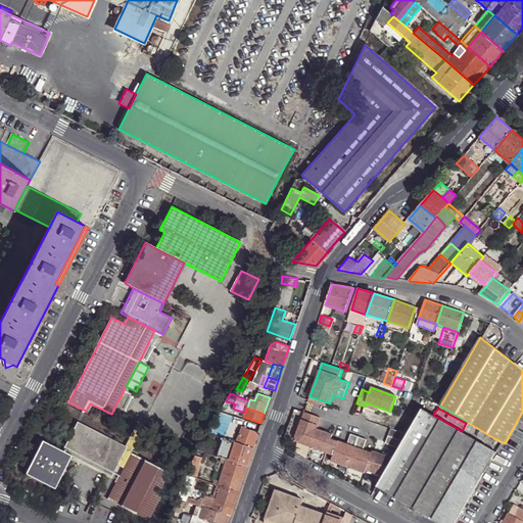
[(433,415),(422,409),(407,434),(402,441),(398,448),(393,458),(383,476),(377,486),(439,522),(455,522),(496,452),(462,431),(433,415)]
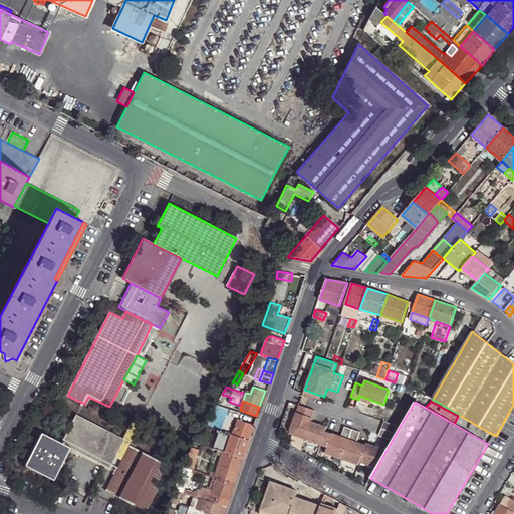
[(299,405),(290,430),(293,435),(305,439),(311,421),(315,411),(299,405)]
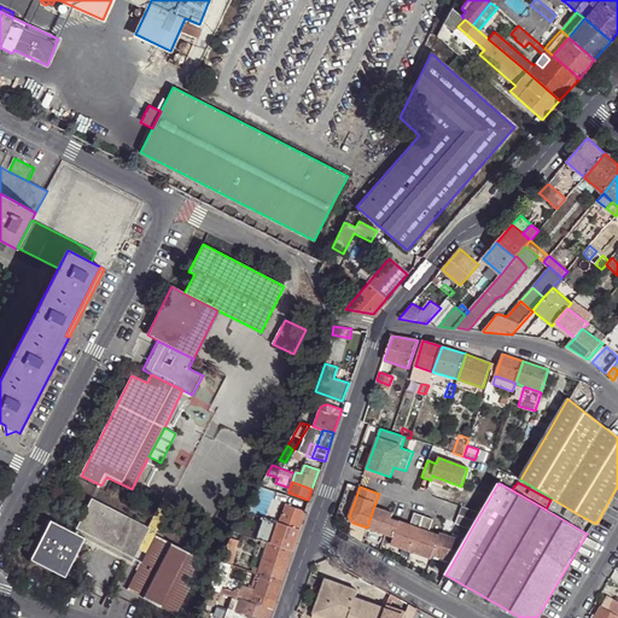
[(74,532),(85,538),(132,563),(150,528),(92,499),(74,532)]
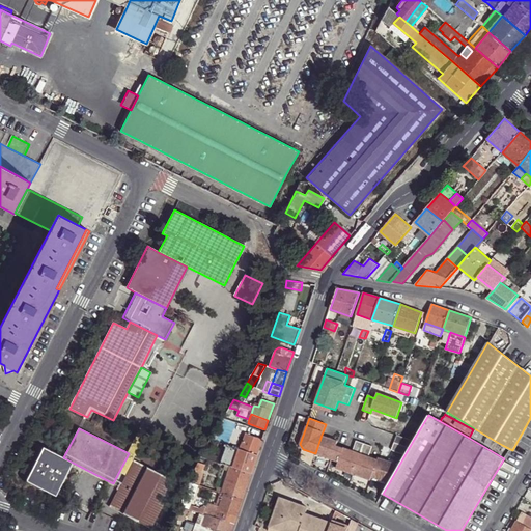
[(239,449),(257,455),(263,438),(245,431),(239,449)]
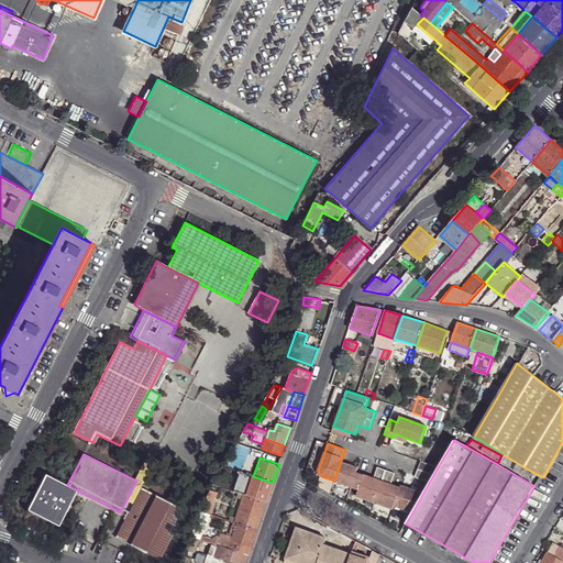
[(359,467),(341,461),(334,481),(351,487),(356,472),(359,467)]
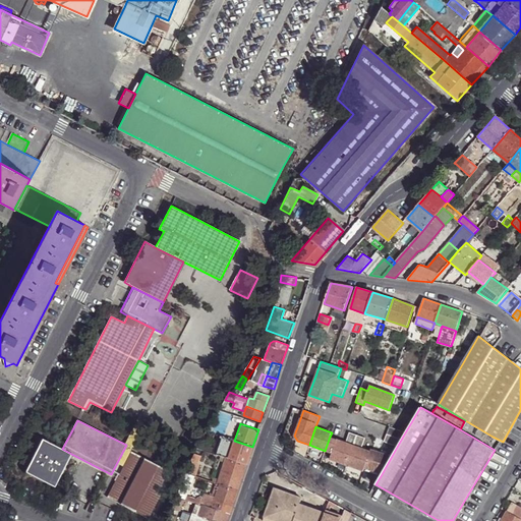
[(390,427),(387,435),(401,440),(405,432),(390,427)]
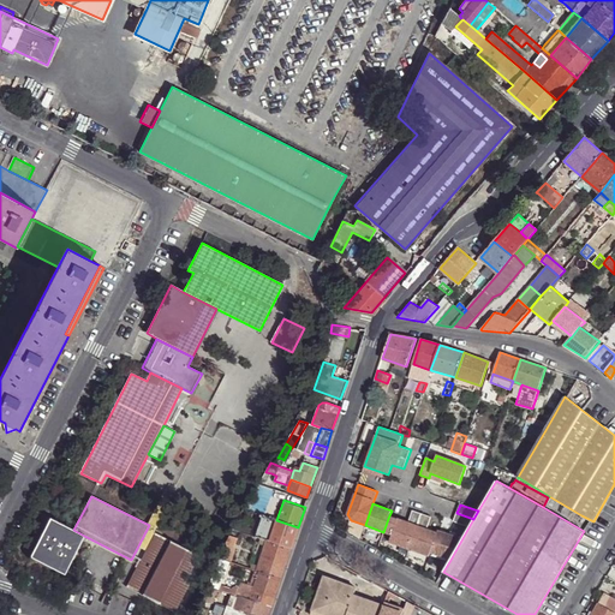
[(398,519),(389,542),(410,549),(422,513),(413,511),(408,523),(398,518),(398,519)]
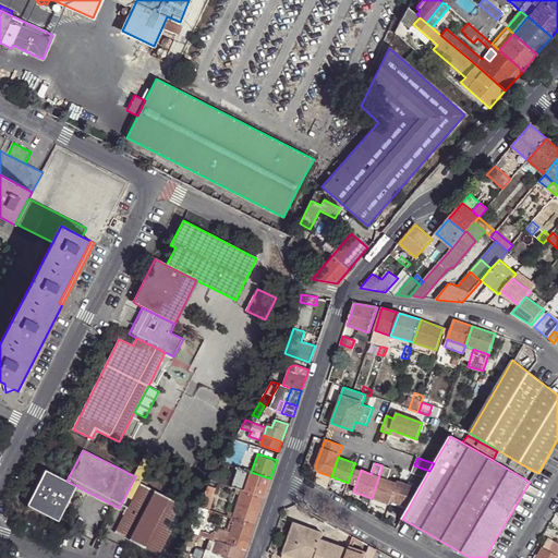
[(391,469),(383,465),(372,498),(389,505),(390,501),(397,483),(388,480),(391,469)]
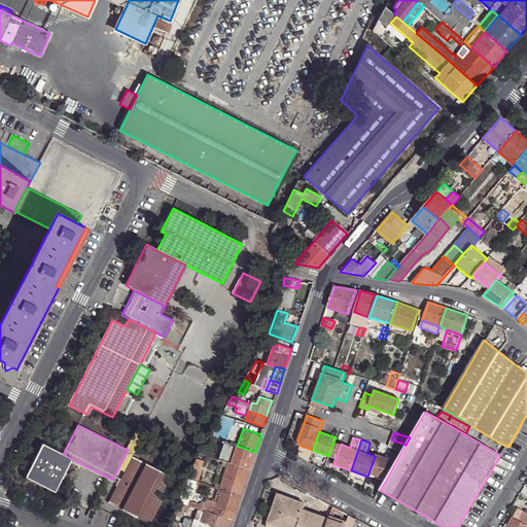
[(391,440),(389,447),(401,452),(406,445),(391,440)]
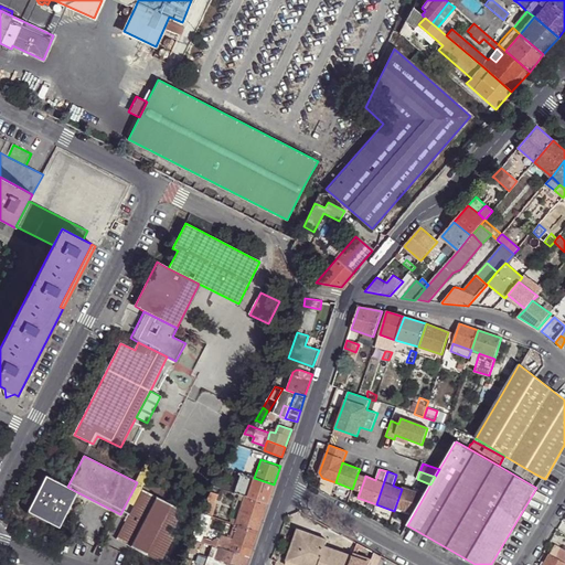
[(222,473),(214,487),(238,496),(245,498),(246,498),(254,478),(238,472),(233,487),(228,486),(232,478),(222,473)]
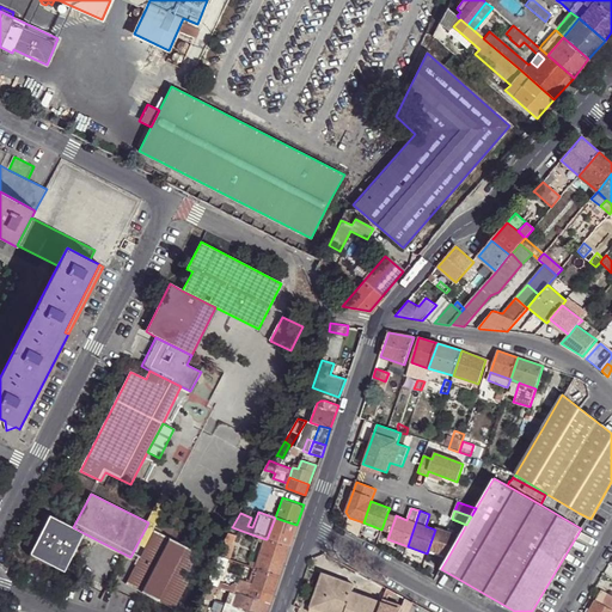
[(396,516),(387,513),(381,530),(379,537),(387,539),(396,516)]
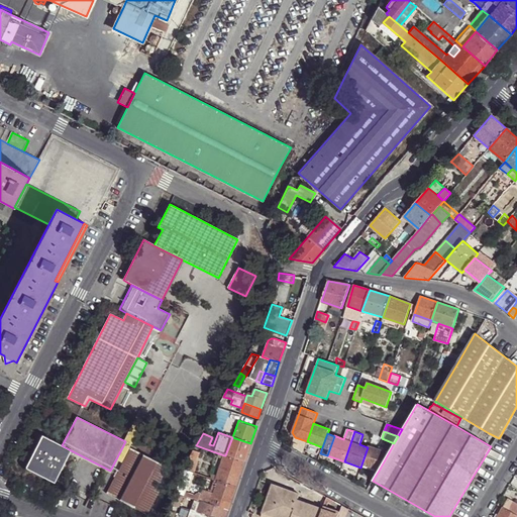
[(55,483),(71,450),(62,445),(42,435),(26,469),(55,483)]
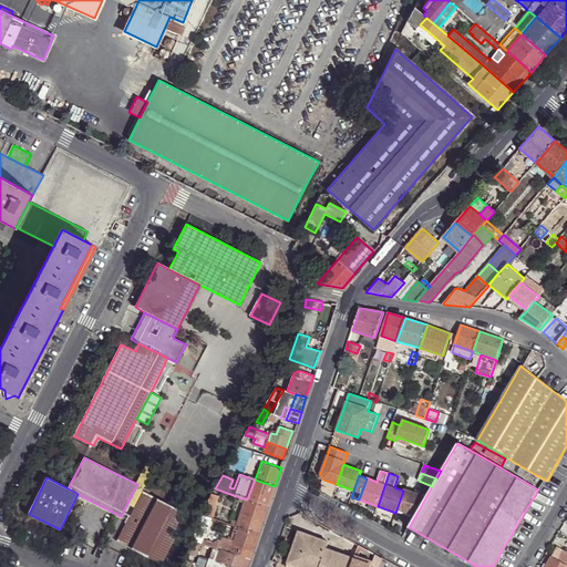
[(255,480),(247,500),(267,506),(271,494),(275,486),(255,480)]
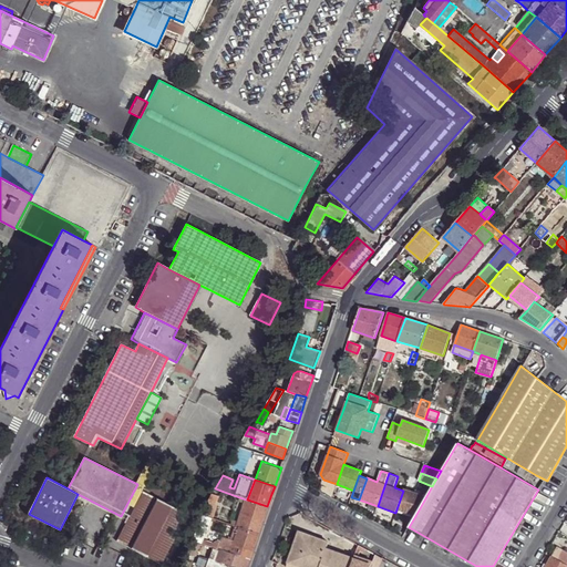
[(404,488),(403,491),(397,509),(415,516),(426,496),(404,488)]
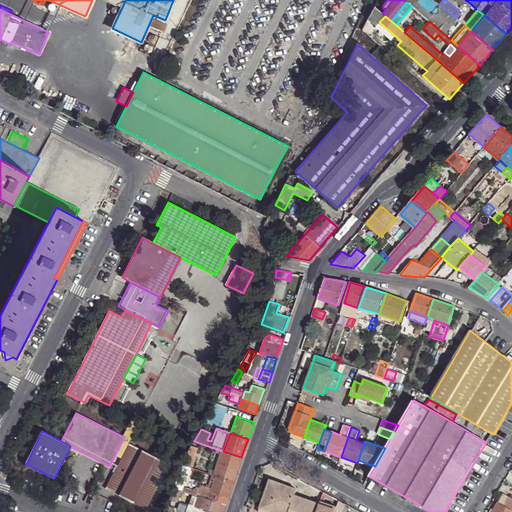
[(129,443),(105,488),(146,510),(170,464),(129,443)]
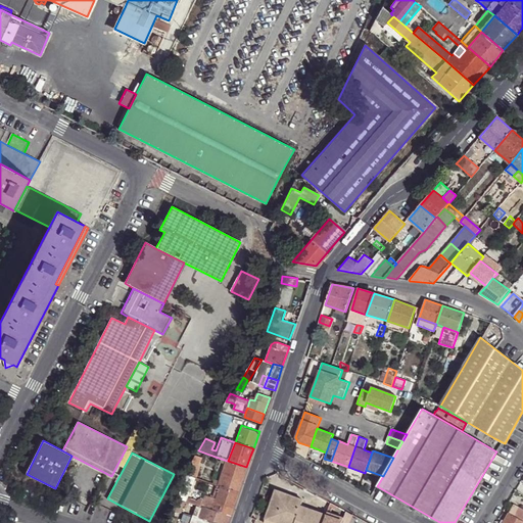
[(195,456),(190,464),(197,466),(201,458),(195,456)]
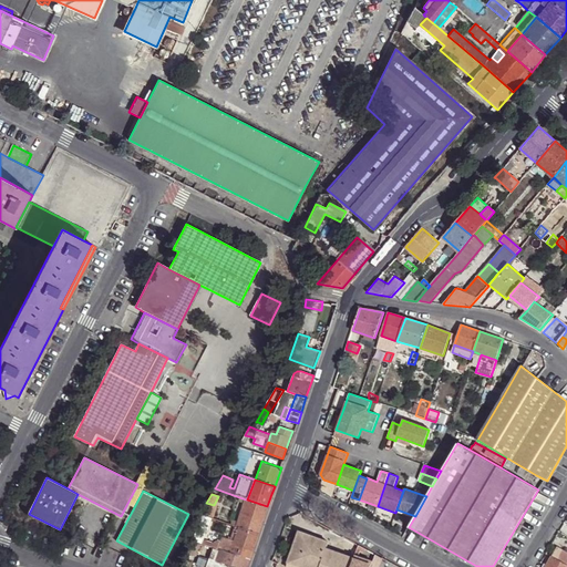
[(246,500),(239,497),(230,525),(236,527),(237,527),(246,500)]
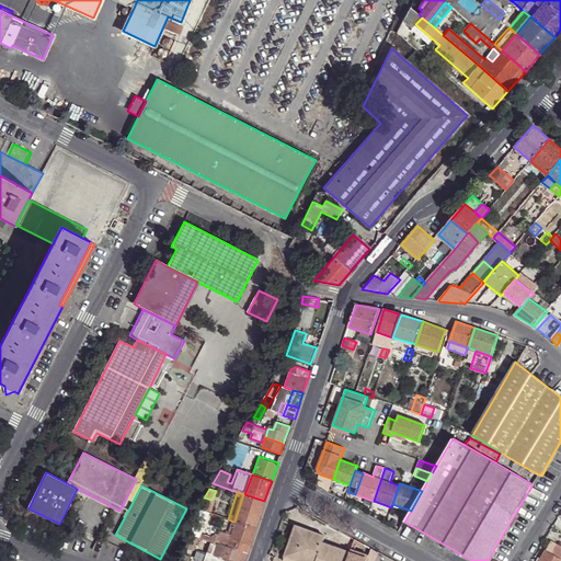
[(243,494),(235,522),(237,522),(255,528),(264,501),(244,494),(243,494)]
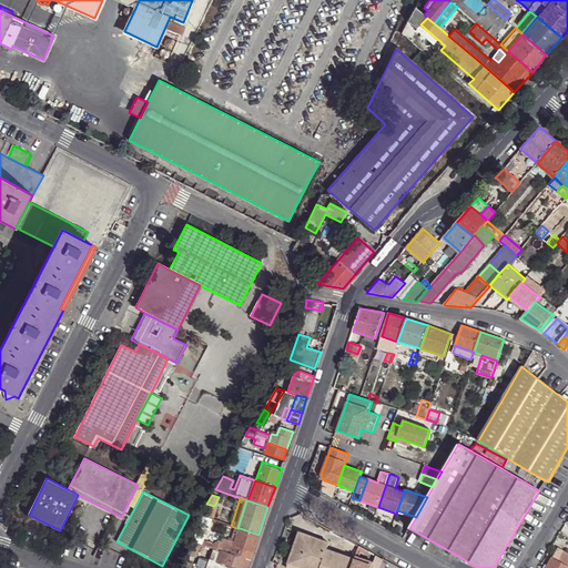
[(206,504),(200,514),(212,518),(214,519),(219,507),(214,506),(206,504)]
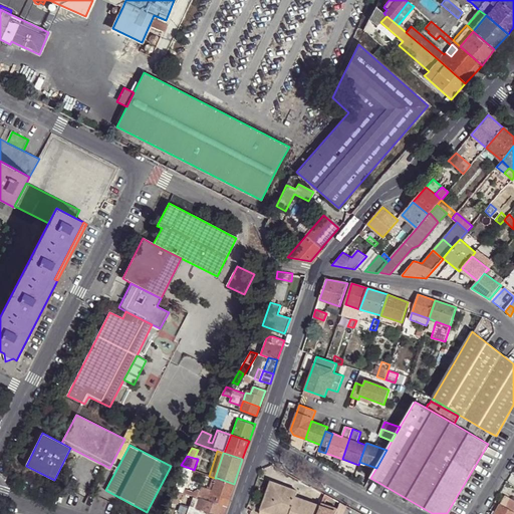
[(181,465),(178,478),(188,481),(192,469),(181,465)]
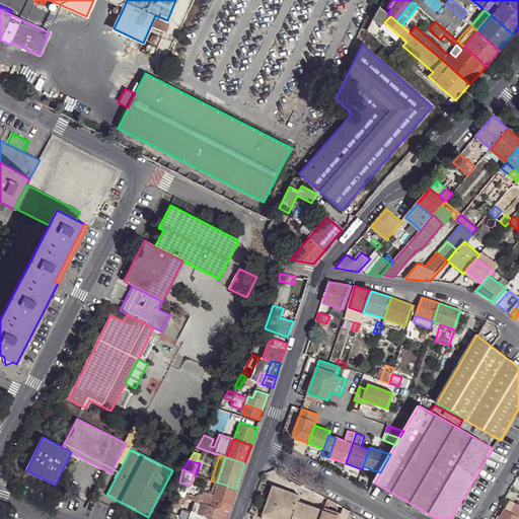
[(200,503),(227,513),(236,489),(219,483),(214,496),(212,495),(204,492),(202,499),(200,503)]
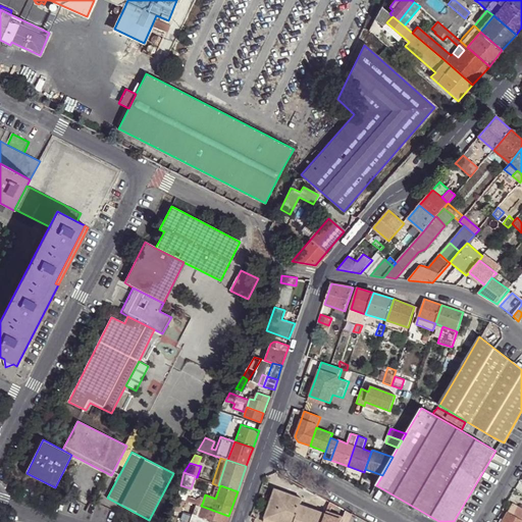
[(341,521),(325,516),(300,506),(302,501),(275,490),(265,519),(272,521),(341,521)]
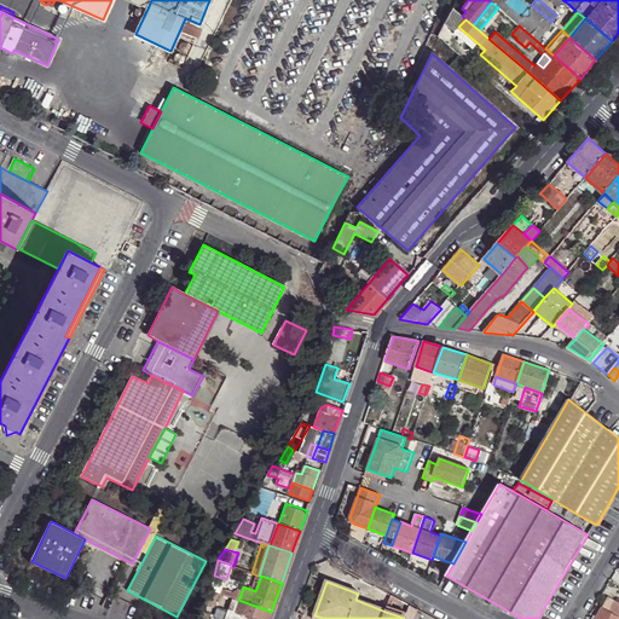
[(238,600),(241,595),(221,589),(220,594),(231,597),(238,600)]
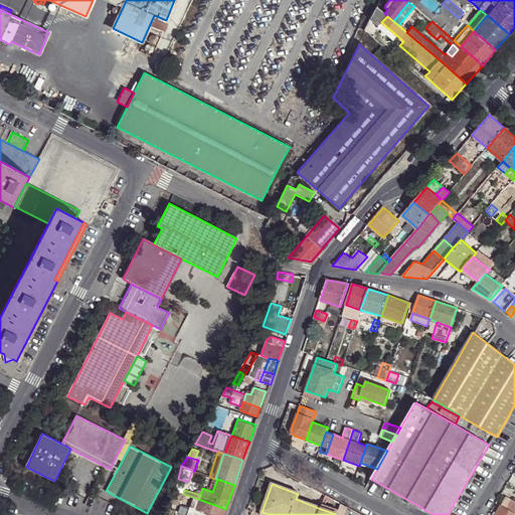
[(174,491),(171,500),(179,503),(182,494),(174,491)]
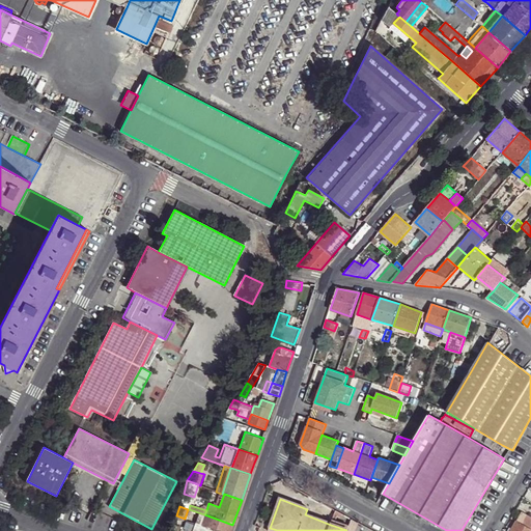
[(230,530),(232,525),(204,514),(198,512),(191,530),(230,530)]
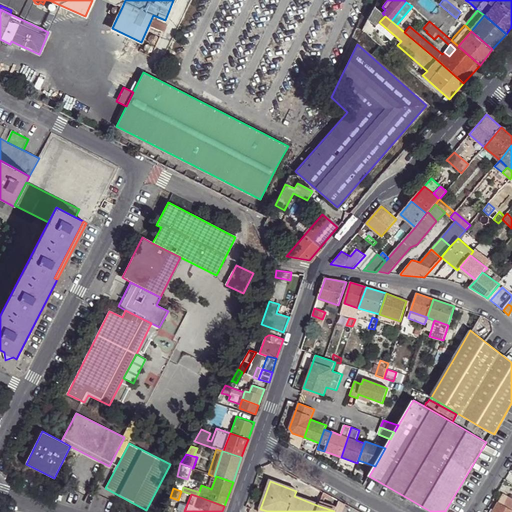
[(499,502),(503,504),(507,497),(503,494),(499,502)]
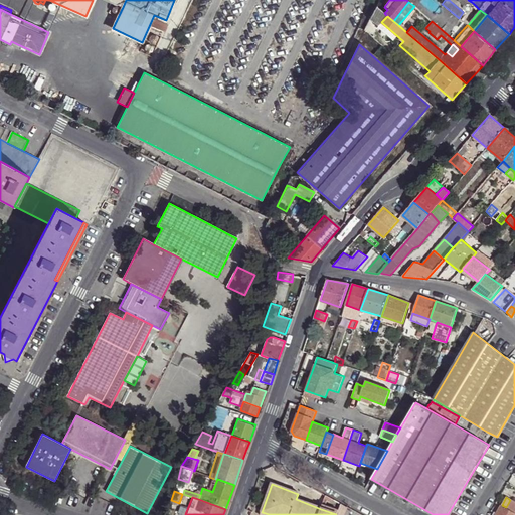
[(514,502),(510,500),(506,507),(514,513),(514,502)]
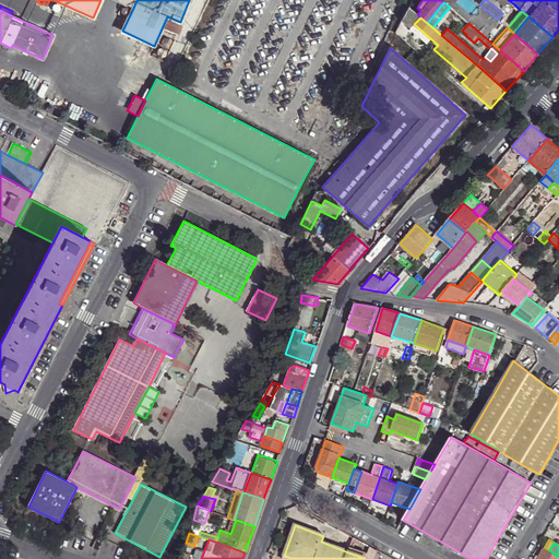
[(373,558),(379,550),(371,546),(367,555),(365,558),(373,558)]
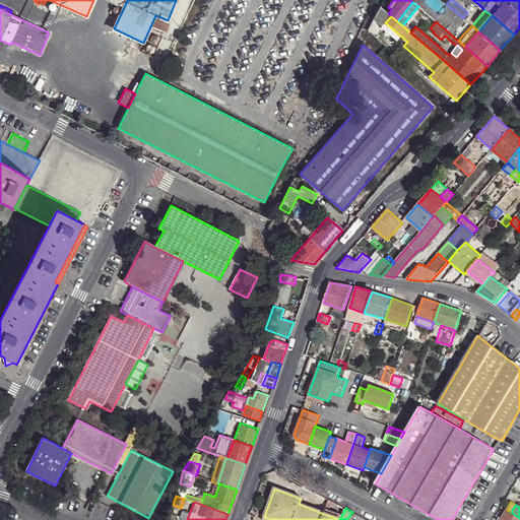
[(339,519),(341,516),(326,510),(324,514),(339,519)]
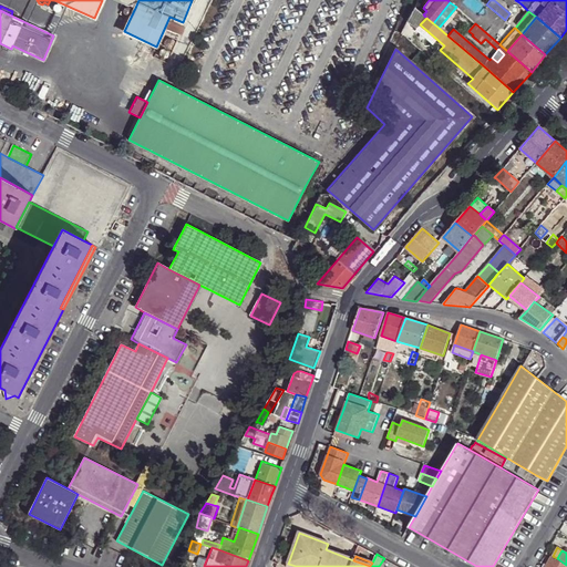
[(552,556),(545,566),(566,566),(566,565),(557,558),(553,556),(552,556)]
